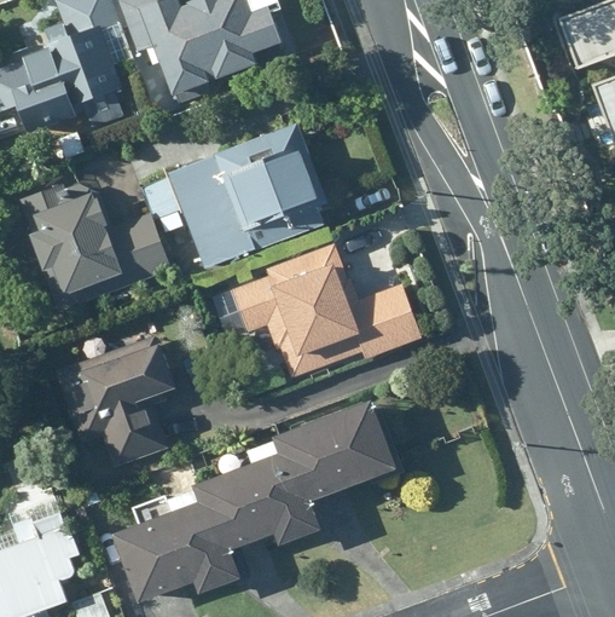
[(141,84),(110,0),(47,0),(53,18),(36,26),(46,50),(0,67),(0,110),(15,105),(25,133),(69,116),(76,137),(126,119),(117,93),(141,84)]
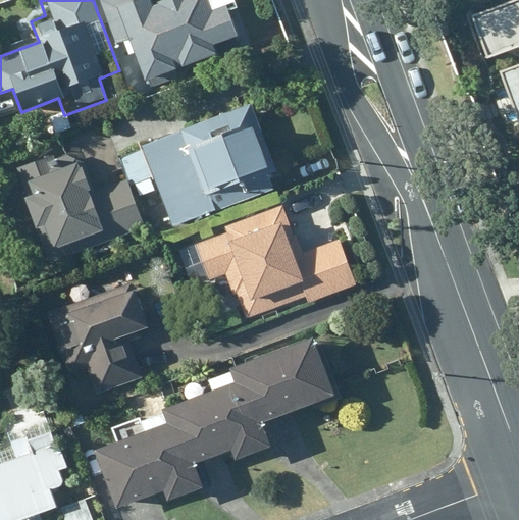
[(105,0),(97,3),(112,44),(127,39),(145,84),(220,56),(216,44),(237,36),(224,5),(213,9),(209,0),(167,0),(150,6),(147,0),(105,0)]
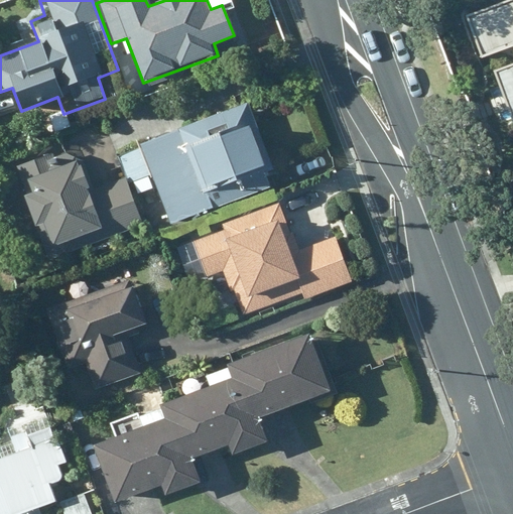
[(475,0),(451,9),(512,170),(512,0),(475,0)]
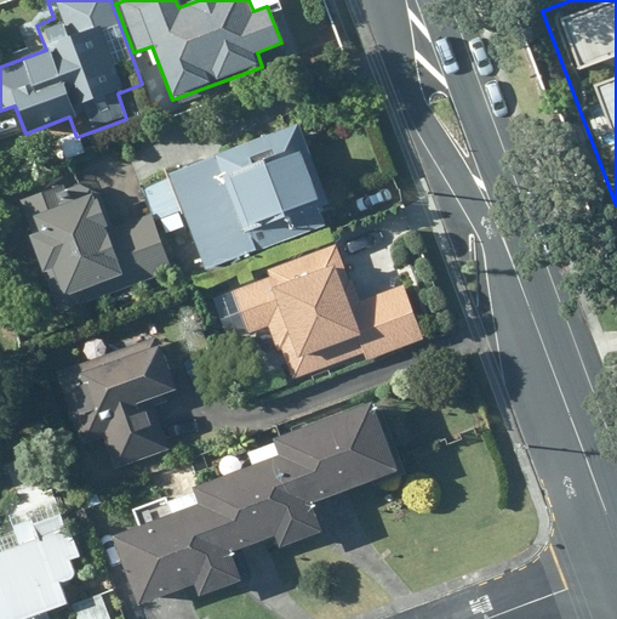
[(332,223),(297,125),(167,171),(203,270),(332,223)]
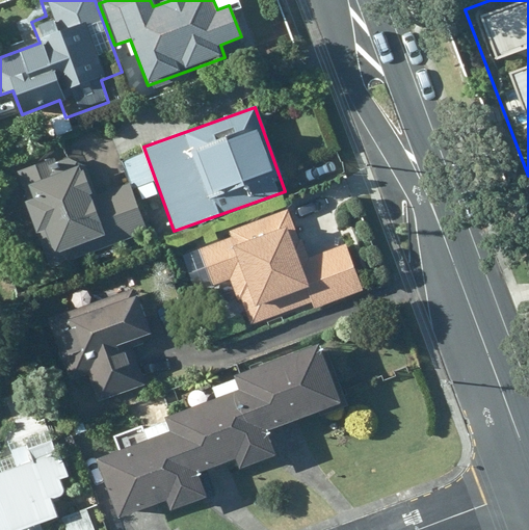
[(90,196),(79,165),(21,187),(51,270),(148,235),(128,182),(90,196)]
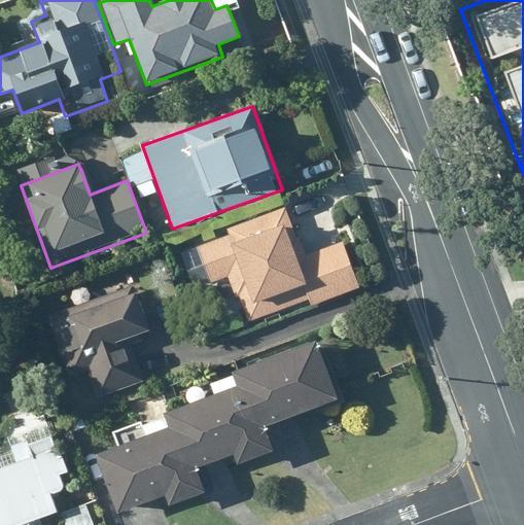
[(300,256),(281,210),(196,243),(211,282),(228,276),(249,329),(359,286),(341,240),(300,256)]
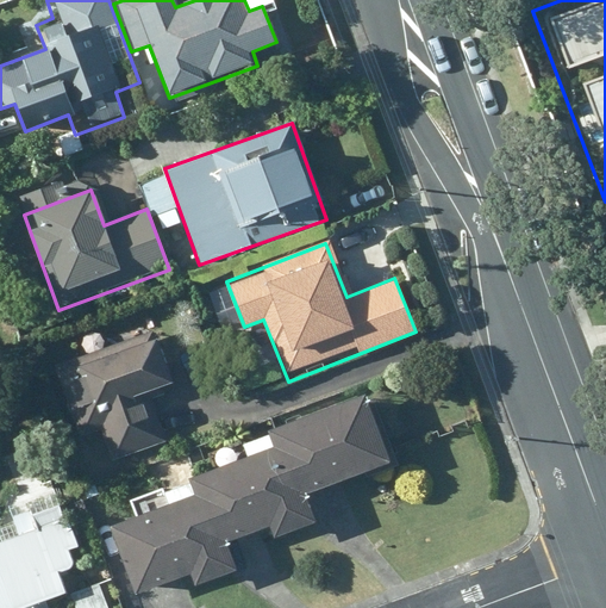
[(172,385),(151,330),(55,366),(80,434),(99,427),(108,457),(162,436),(147,394),(172,385)]
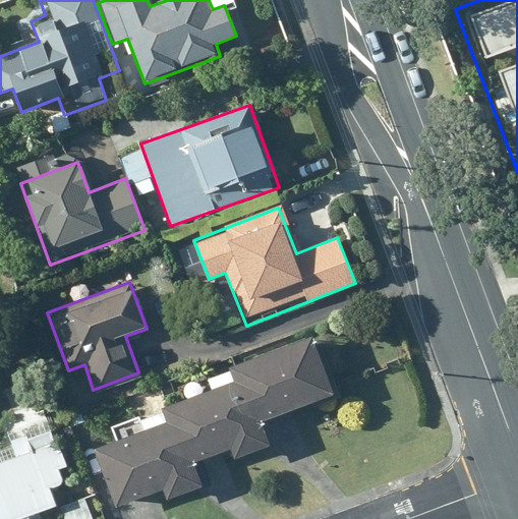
[(311,332),(244,359),(268,423),(338,395),(311,332)]
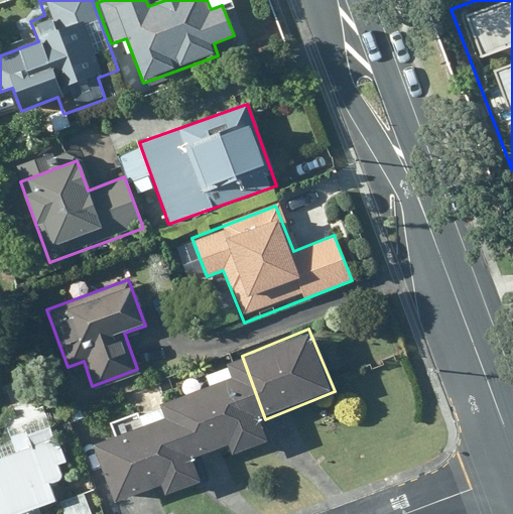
[(233,376),(167,402),(189,459),(226,444),(231,459),(274,440),(265,419),(242,356),(228,361),(233,376)]
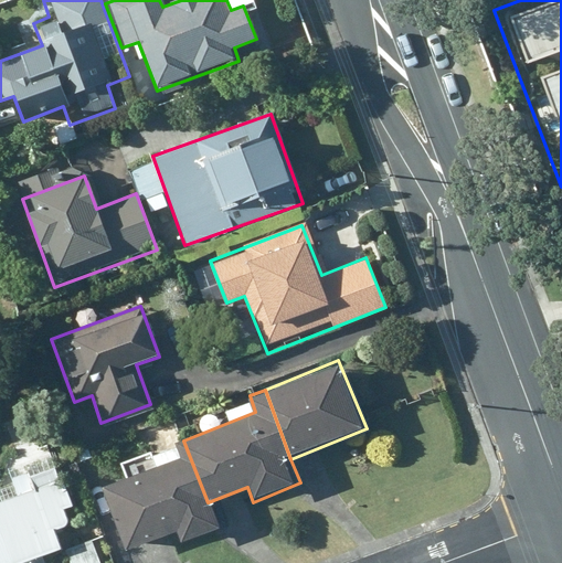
[(218,527),(208,502),(183,441),(176,444),(181,457),(105,488),(130,549),(175,531),(180,542),(218,527)]
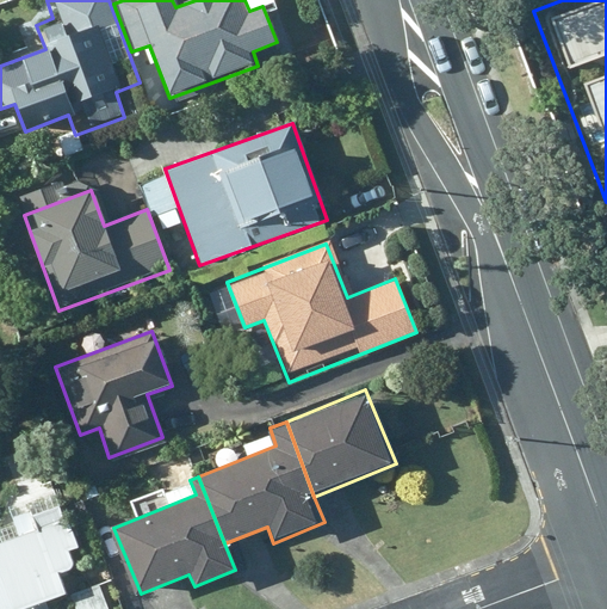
[(18,536),(0,541),(0,570),(13,608),(17,608),(66,594),(60,574),(78,568),(73,554),(84,551),(67,502),(12,521),(18,536)]
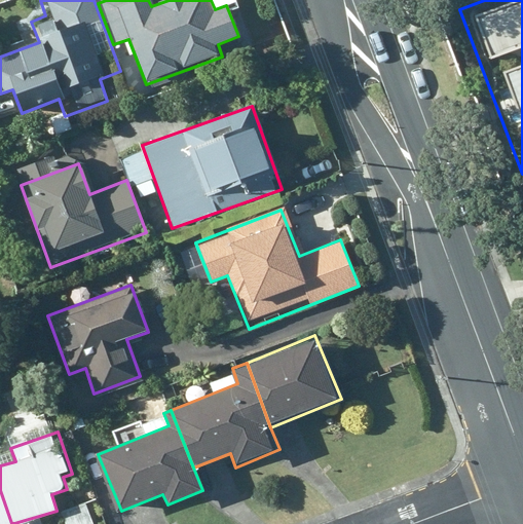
[(0,523),(11,523),(0,490),(0,523)]
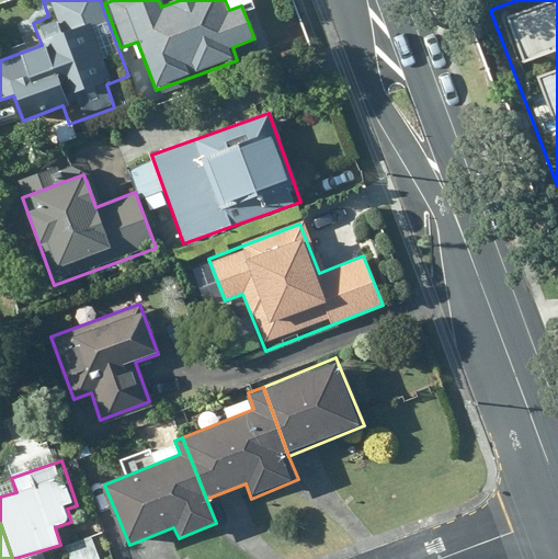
[(102,558),(94,535),(60,546),(64,558),(102,558)]
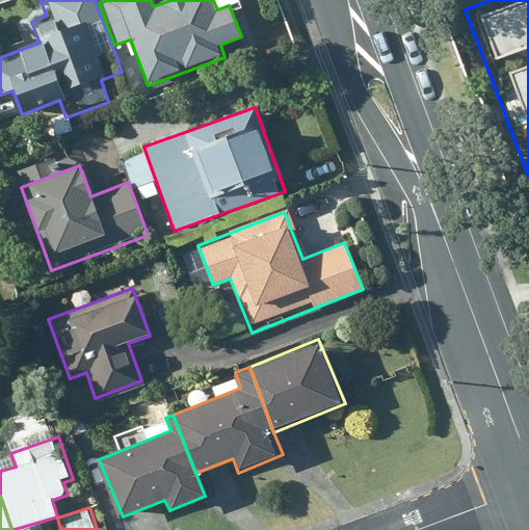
All buildings are outlined.
